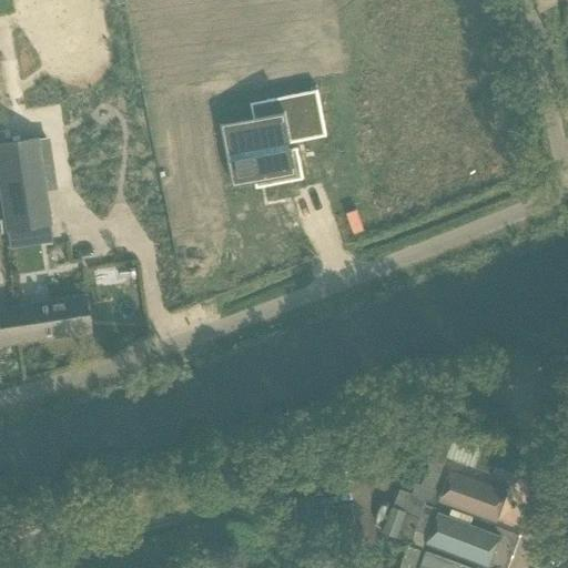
[(256,131),(223,138),(233,188),(266,181),(267,186),(303,180),(297,149),(291,150),(290,143),(326,137),(317,91),(251,104),(256,131)]
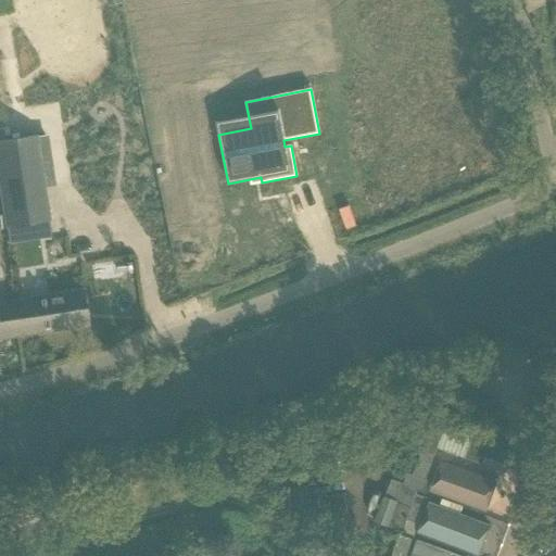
[(0,140),(0,188),(5,227),(49,220),(36,135),(0,140)]
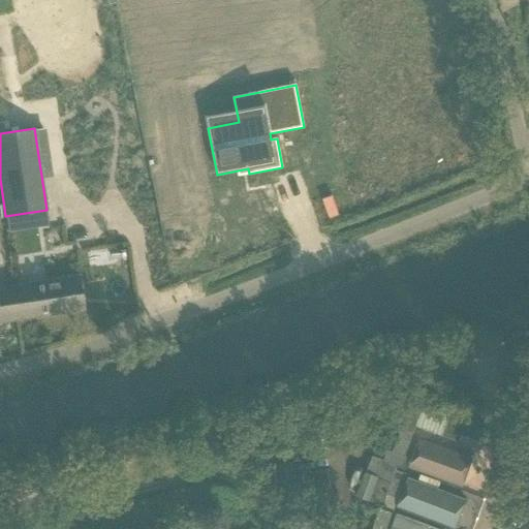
[(79,276),(11,286),(17,319),(84,309),(79,276)]
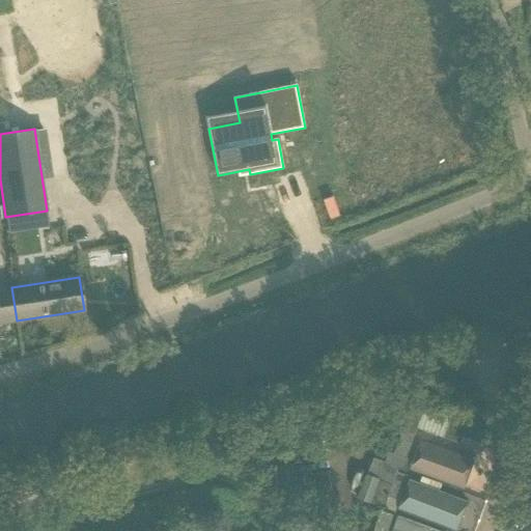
[(0,323),(17,320),(11,287),(0,288),(0,323)]
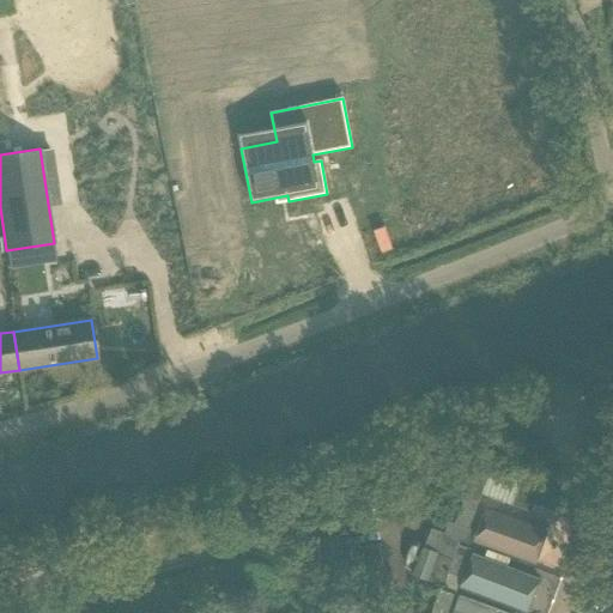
[(444,534),(444,535),(460,541),(469,545),(475,530),(469,529),(481,495),(491,467),(478,462),(455,523),(449,521),(449,522),(445,532),(444,534)]
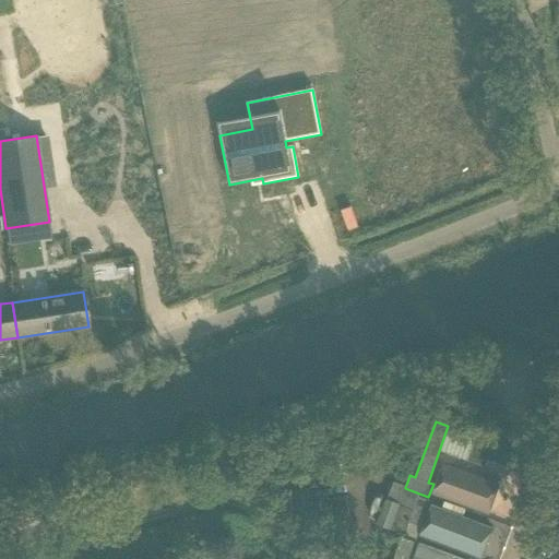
[(448,426),(439,451),(485,468),(501,476),(509,456),(492,451),(495,443),(476,437),(448,426)]
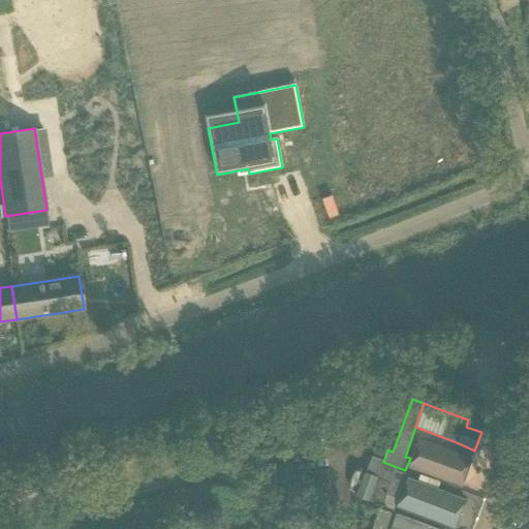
[(463,487),(473,459),(419,439),(409,468),(463,487)]
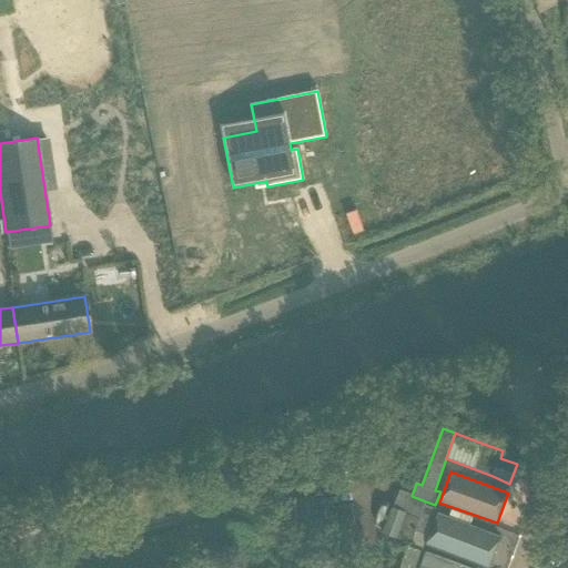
[(399,489),(383,534),(397,538),(406,515),(419,519),(415,531),(427,536),(436,509),(425,505),(426,501),(412,496),(412,495),(399,489)]
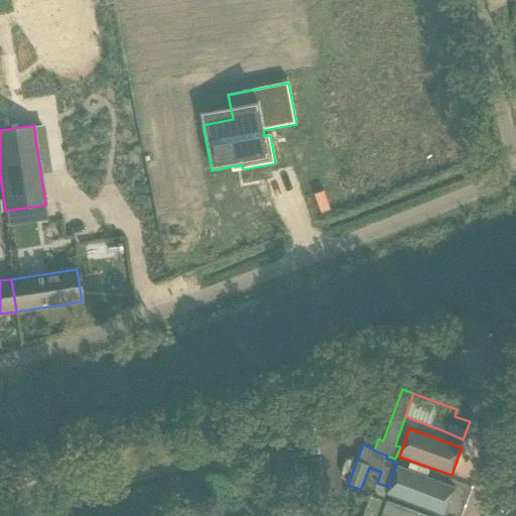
[(443,515),(455,489),(398,468),(388,495),(443,515)]
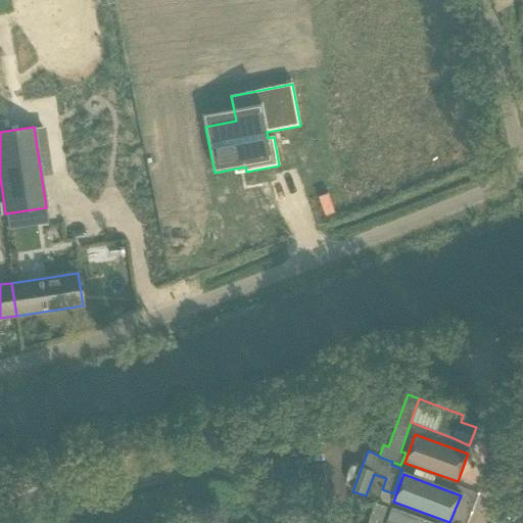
[(368,522),(381,522),(387,508),(376,504),(368,522)]
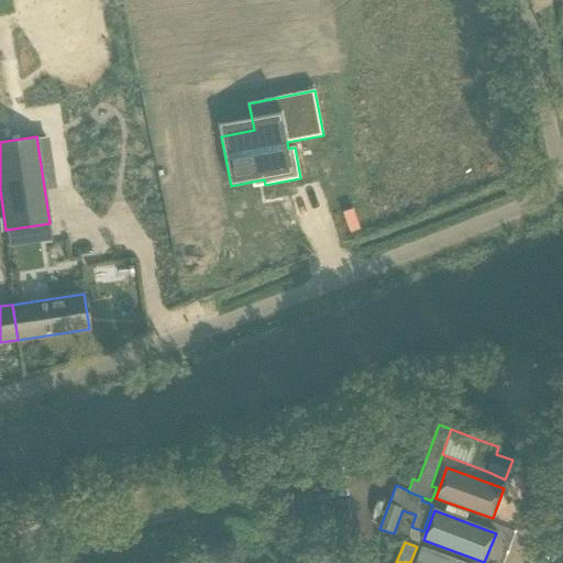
[(465,562),(422,547),(416,562),(465,562)]
